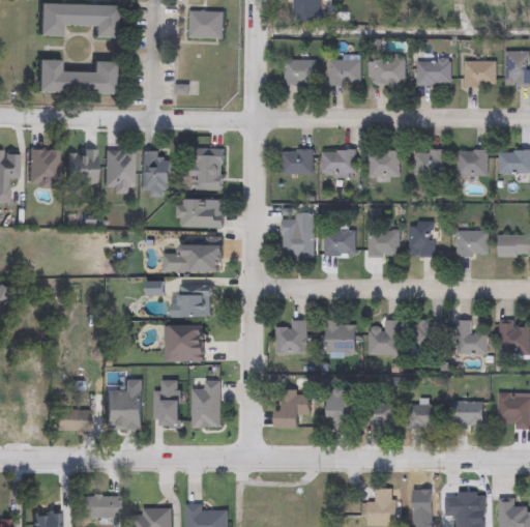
[(327,0),(327,21),(291,21),(291,0),(327,0)]
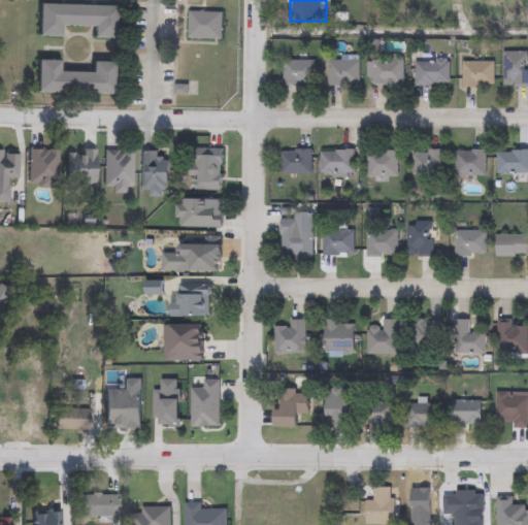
[(61,35),(38,35),(39,3),(117,4),(116,37),(94,37),(94,25),(61,24),(61,35)]
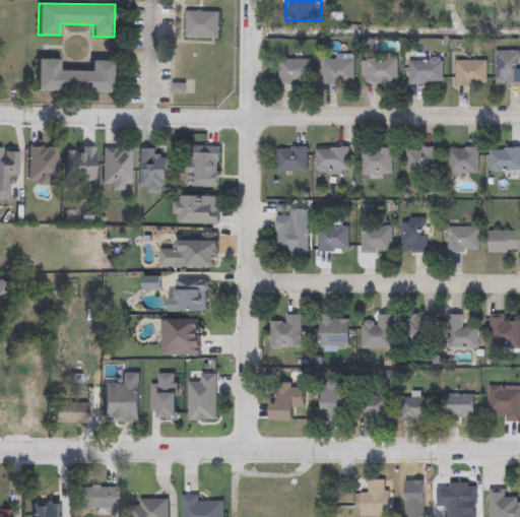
[(218,11),(218,38),(185,38),(185,11),(218,11)]
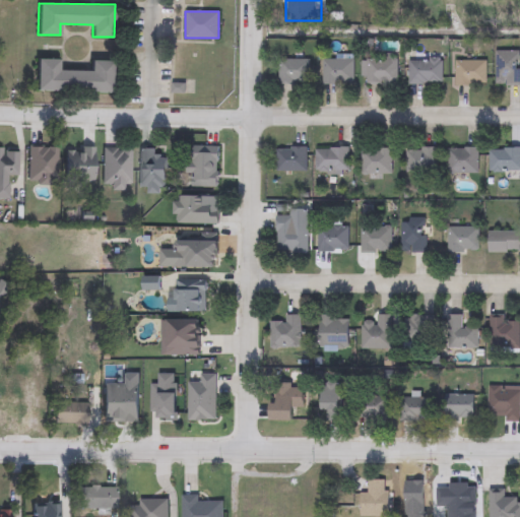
[(519,50),(519,85),(495,85),(495,50),(519,50)]
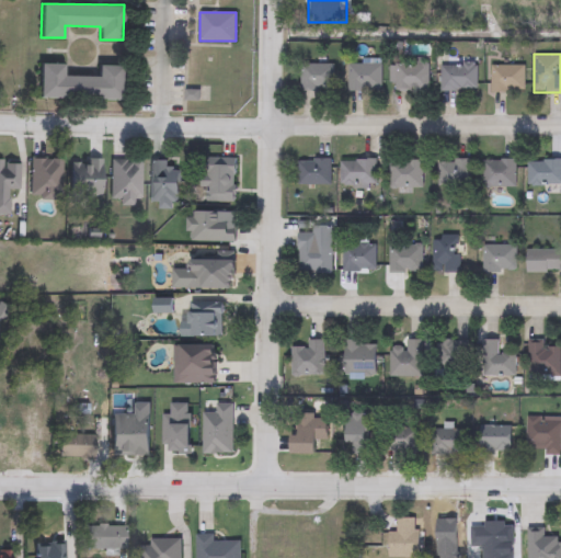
[(390,61),(428,61),(428,90),(390,90),(390,61)]
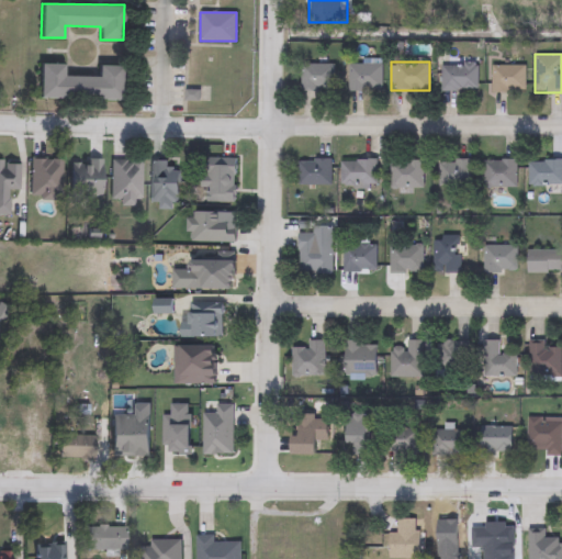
[(441,62),(478,62),(478,89),(441,89),(441,62)]
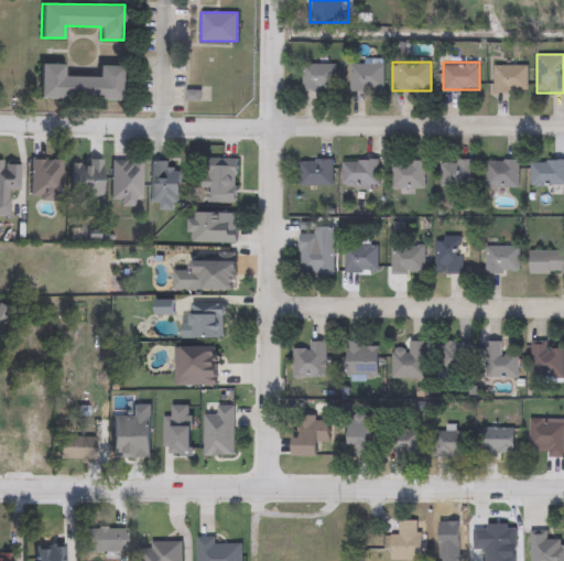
[(64,76),(98,76),(98,64),(122,65),(121,99),(39,97),(40,63),(65,64),(64,76)]
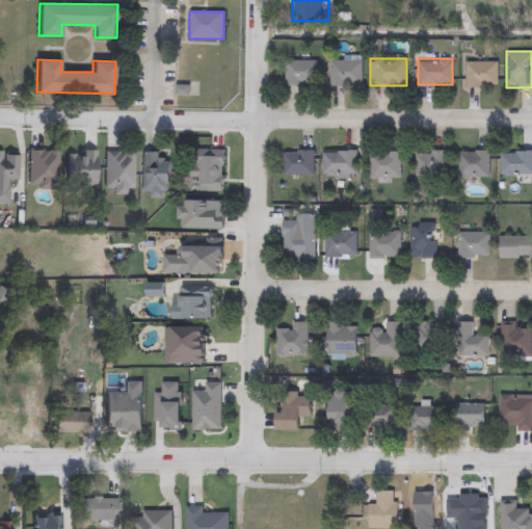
[(286,59),(317,59),(317,85),(286,85),(286,59)]
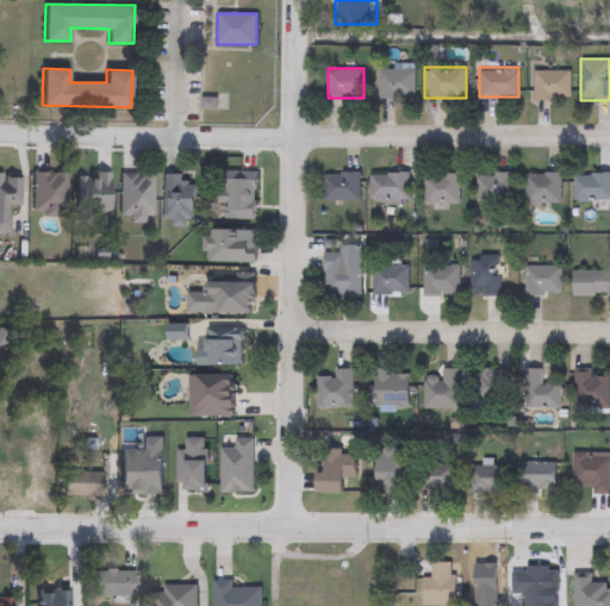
[(414,68),(414,98),(378,98),(378,68),(414,68)]
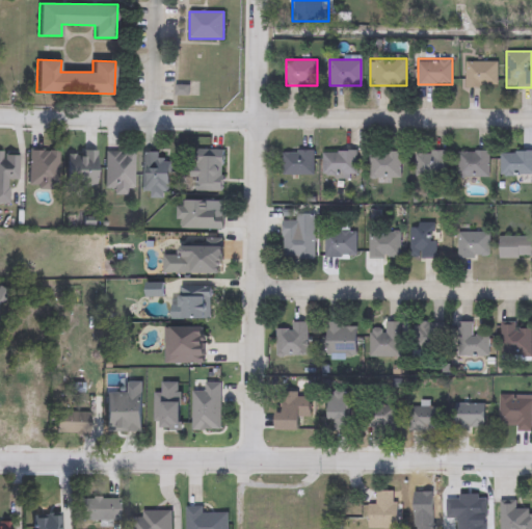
[(497,60),(497,86),(466,86),(466,60),(497,60)]
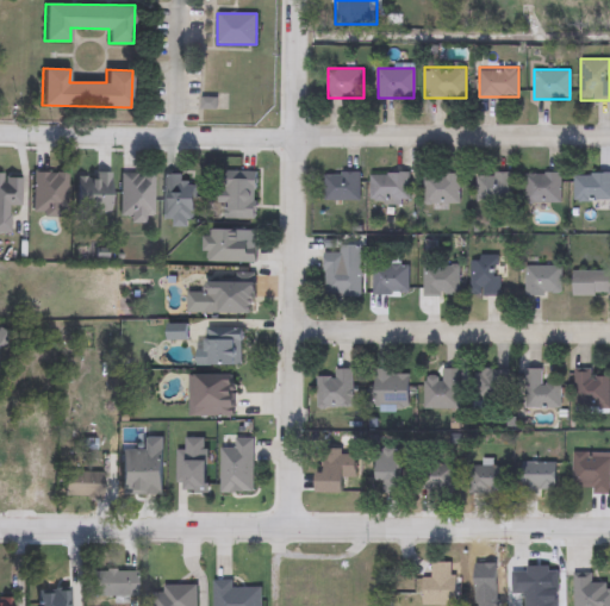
[(203,94),(203,107),(219,107),(219,94),(203,94)]
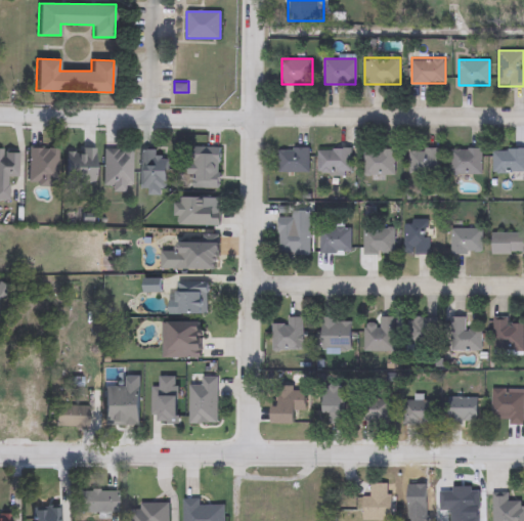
[(220,186),(192,186),(192,146),(220,146),(220,186)]
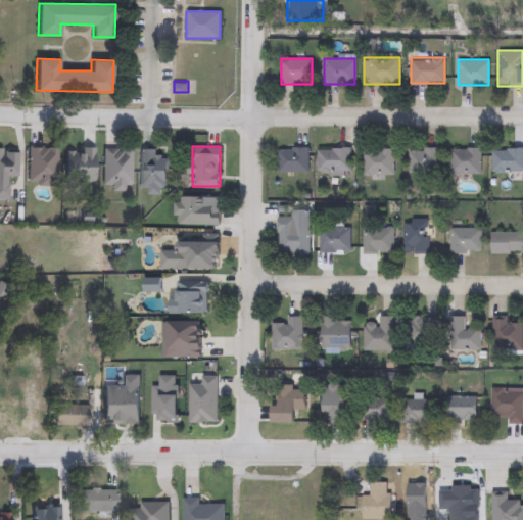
[(57,147),(57,182),(30,182),(30,147),(57,147)]
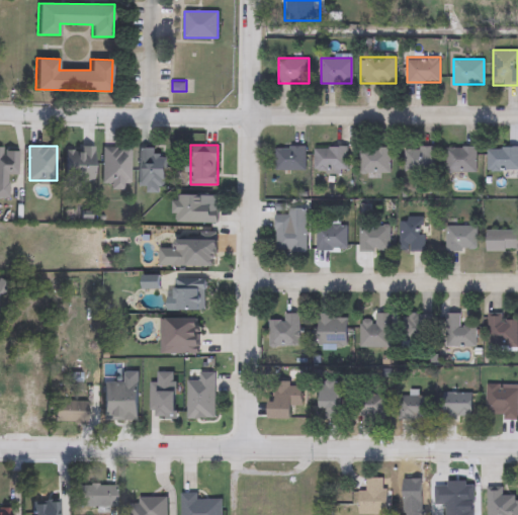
[(131,146),(131,186),(110,186),(110,182),(102,182),(102,146),(131,146)]
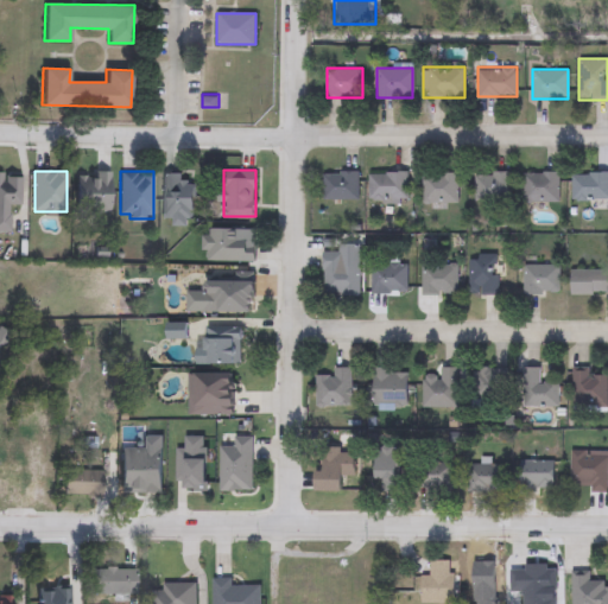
[(359,199),(322,199),(322,171),(359,171),(359,199)]
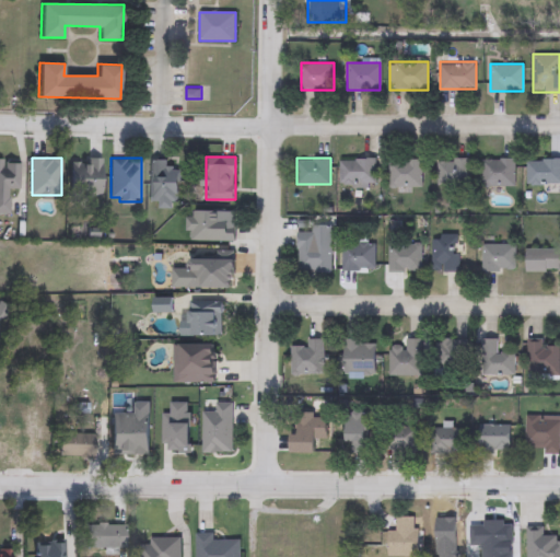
[(340,186),(340,158),(375,158),(375,186),(340,186)]
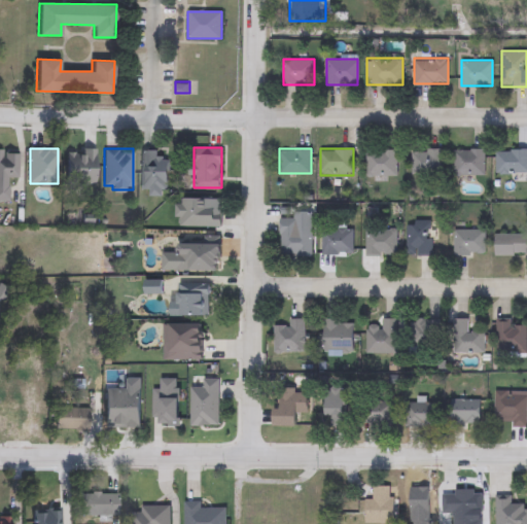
[(443,148),(443,174),(411,174),(411,148),(443,148)]
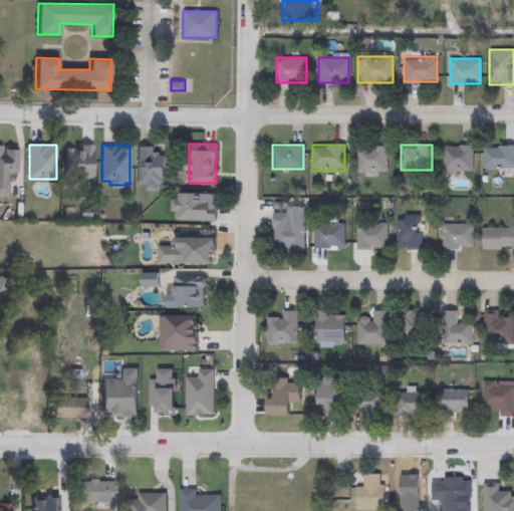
[(443,145),(473,145),(473,171),(443,171),(443,145)]
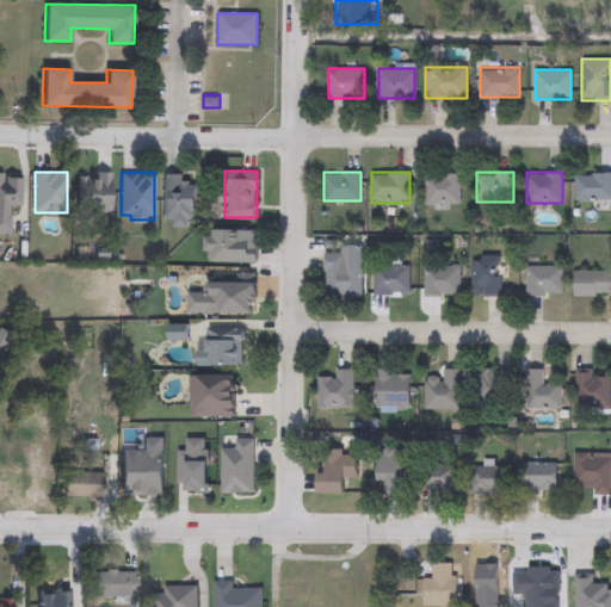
[(11,205),(11,231),(0,231),(0,173),(22,173),(22,205),(11,205)]
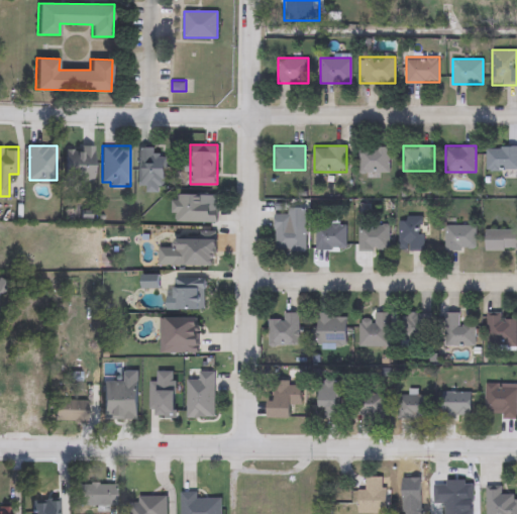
[(359,172),(359,146),(390,146),(390,172),(359,172)]
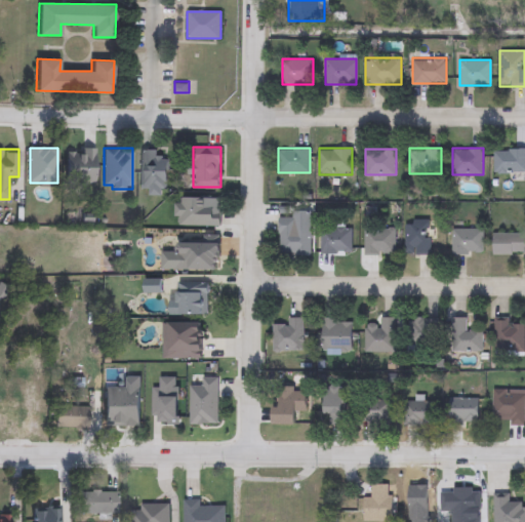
[(524,172),(494,172),(494,149),(524,149),(524,172)]
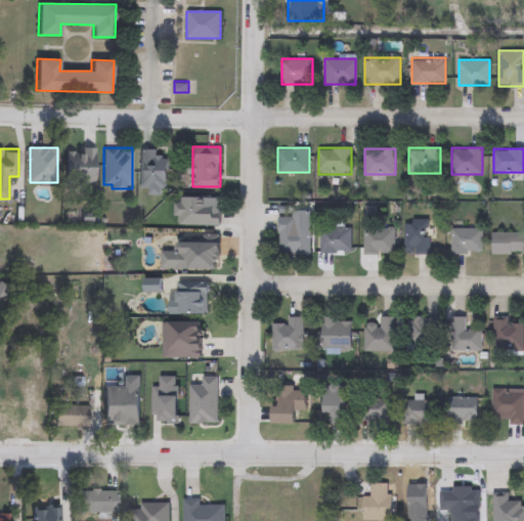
[(67,182),(67,149),(95,149),(95,182),(67,182)]
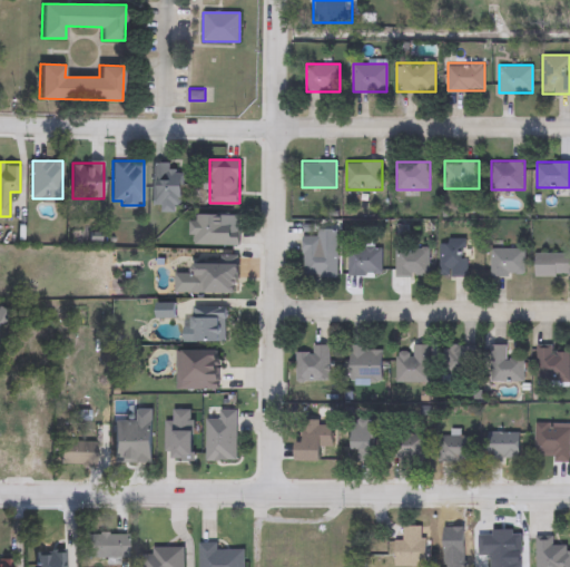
[(154,208),(154,163),(173,163),(173,170),(183,170),(183,208),(154,208)]
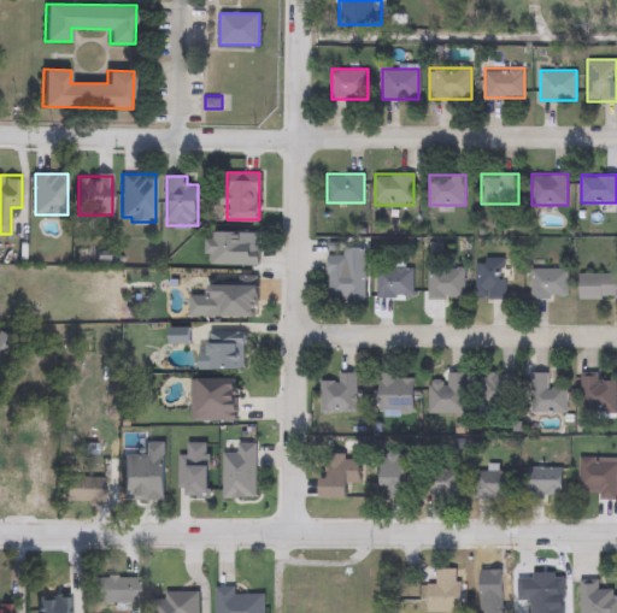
[(259,264),(207,264),(207,231),(251,231),(251,246),(259,246),(259,264)]
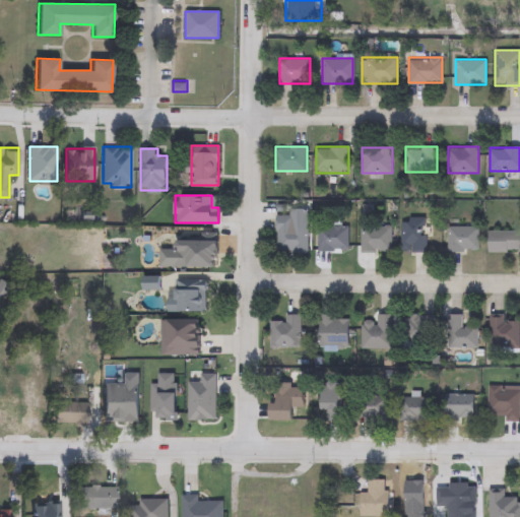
[(275,252),(275,215),(288,215),(288,209),(308,209),(308,252),(275,252)]
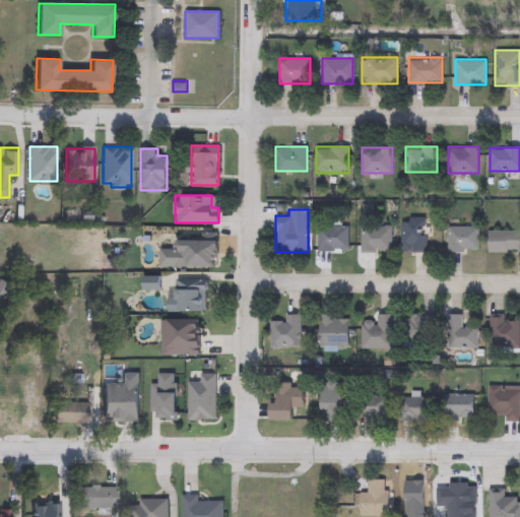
[(427,217),(427,252),(401,252),(401,217),(427,217)]
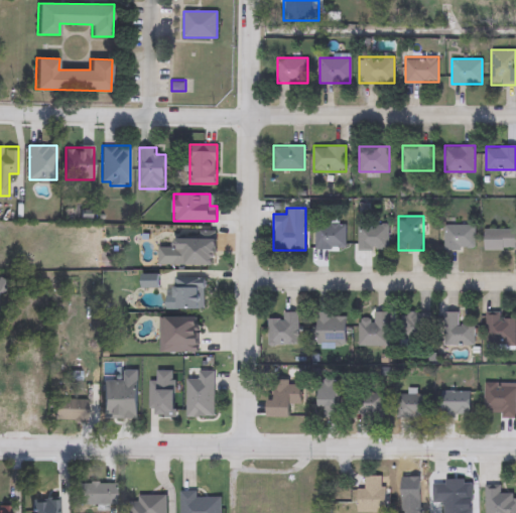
[(314,248),(314,224),(345,224),(345,248),(314,248)]
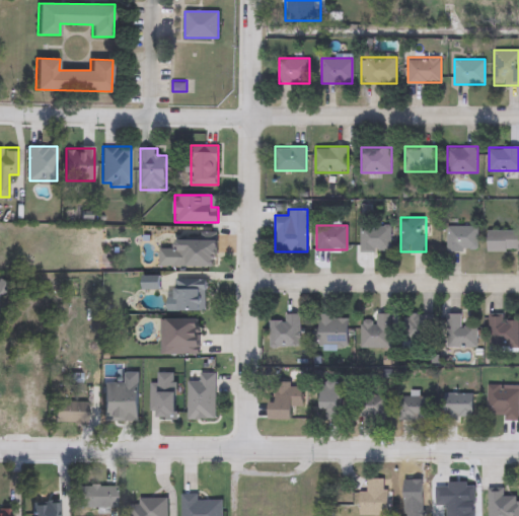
[(390,225),(390,251),(360,251),(360,225),(390,225)]
